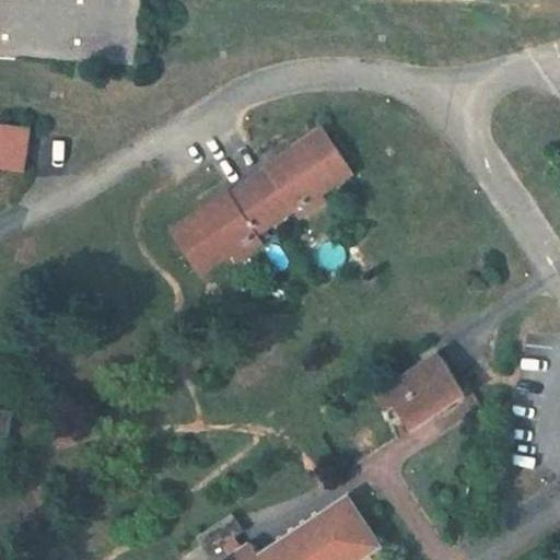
[(142,0),(0,0),(0,58),(138,68),(140,42),(163,44),(165,11),(142,9),(142,0)]
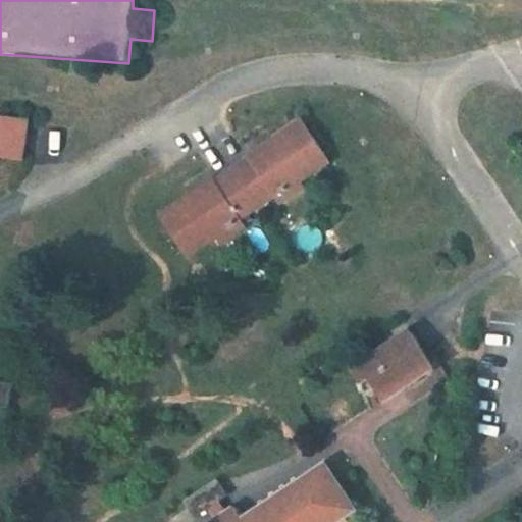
[(1,117),(0,123),(0,155),(22,159),(24,149),(27,133),(29,121),(1,117)]
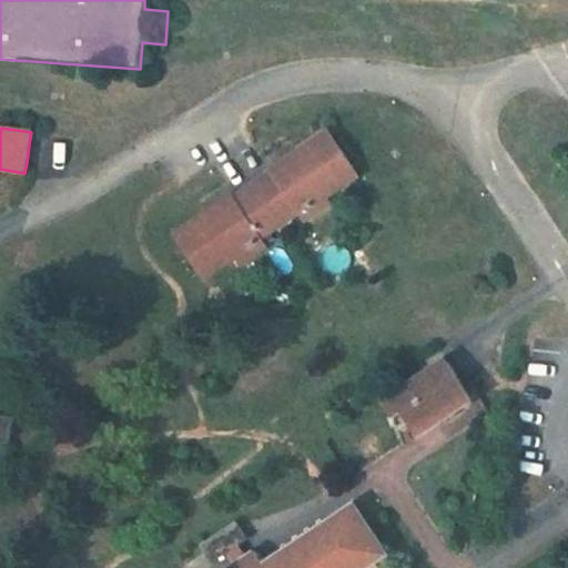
[(348,162),(336,143),(328,132),(311,143),(283,162),(174,235),(202,277),(235,256),(240,264),(266,246),(261,237),(298,213),(303,221),(330,203),(325,194),(356,174),(348,162)]
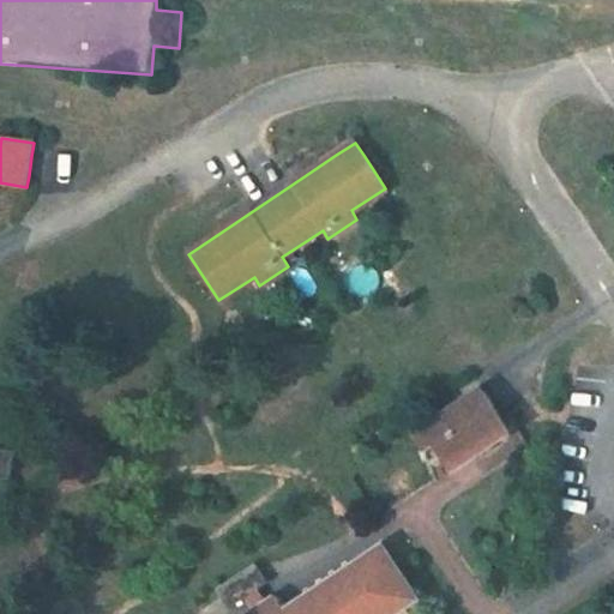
[(480,390),(414,433),(423,449),(433,444),(451,470),(507,432),(480,390)]
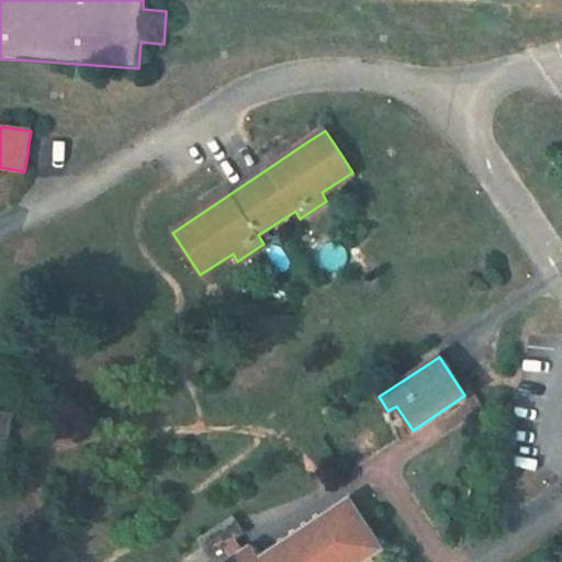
[(0,412),(0,435),(8,436),(10,413),(0,412)]
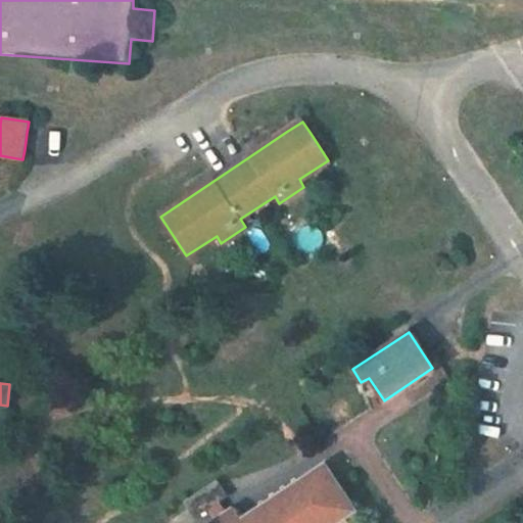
[(234,508),(210,522),(336,522),(355,511),(325,465),(242,520),(234,508)]
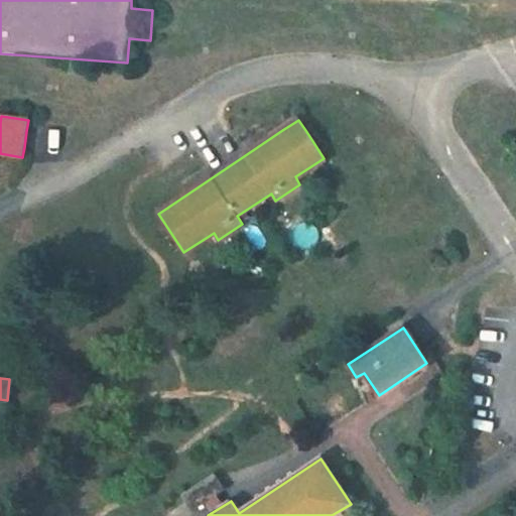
[(182,495),(187,502),(192,510),(223,490),(213,475),(182,495)]
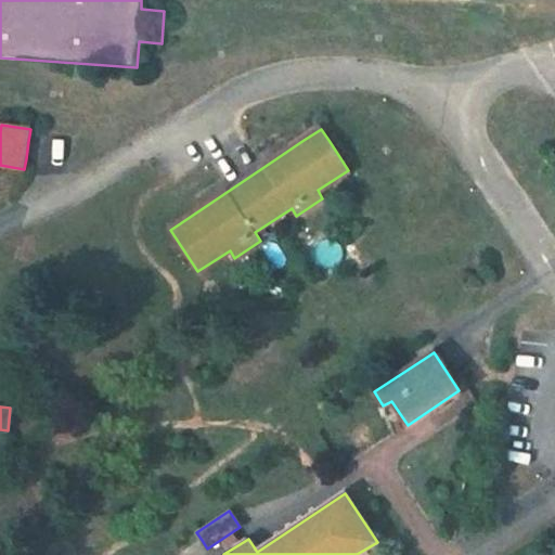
All buildings are outlined.
